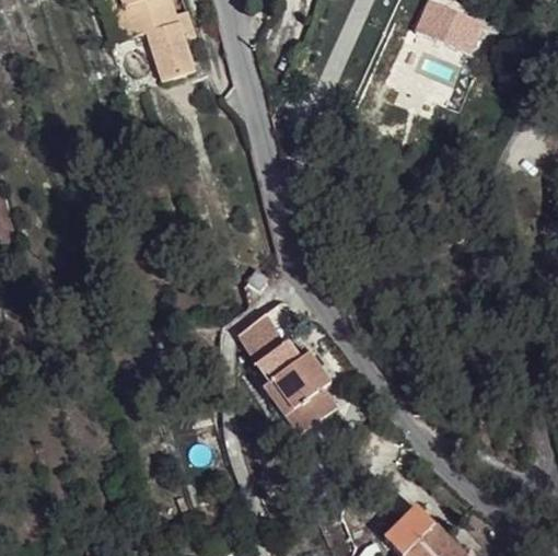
[(109,0),(124,37),(150,29),(165,78),(197,67),(186,35),(198,32),(189,4),(179,8),(169,12),(164,0),(109,0)]
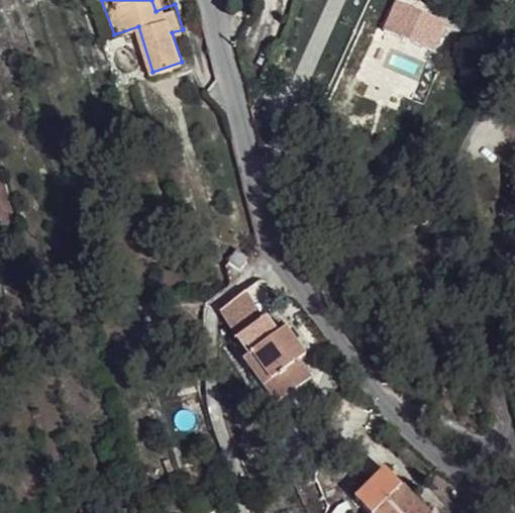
[(151,0),(156,11),(166,7),(163,0),(151,0)]
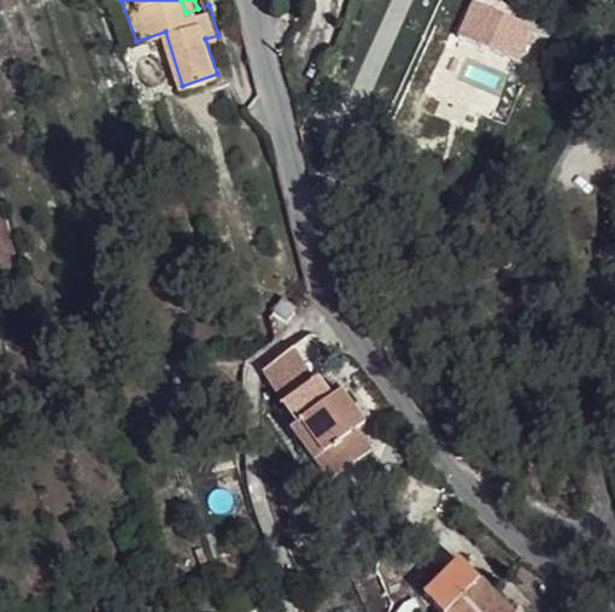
[(522,22),(476,0),(460,0),(449,25),(507,54),(522,22)]
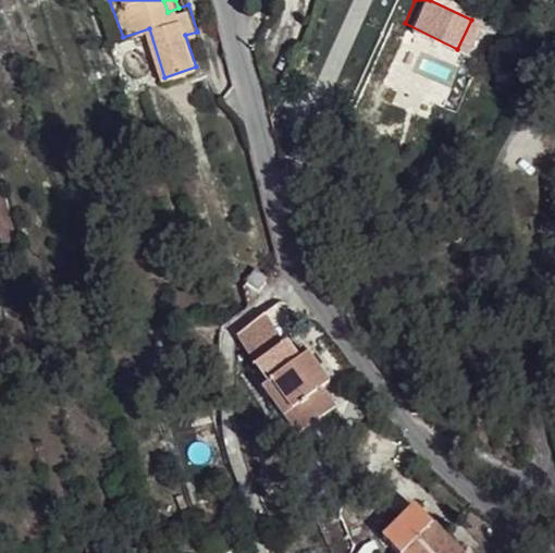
[(3,189),(0,191),(0,235),(5,233),(12,232),(14,231),(3,189)]
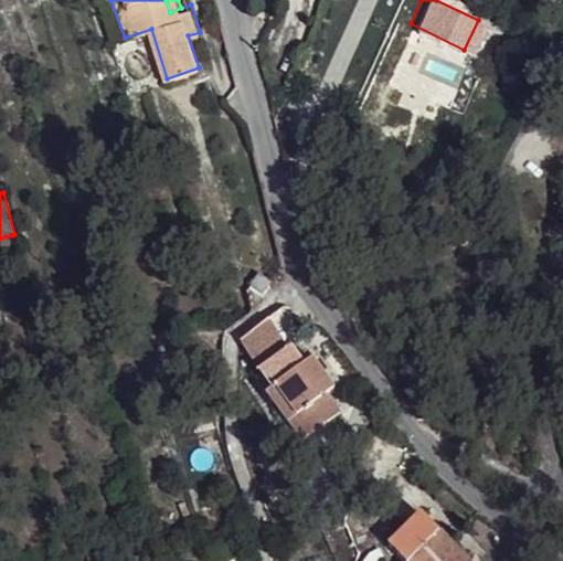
[(6,192),(3,192),(14,234),(17,234),(6,192)]
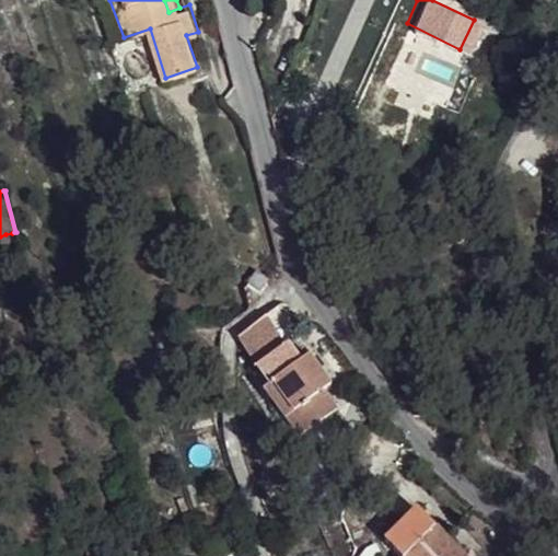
[(259,290),(267,278),(255,269),(248,281),(259,290)]
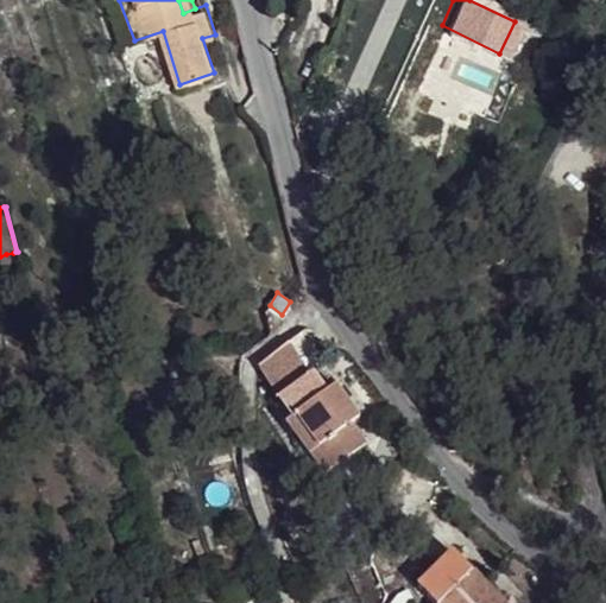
[(307,370),(285,338),(284,340),(278,346),(272,351),(267,357),(264,363),(263,366),(279,391),(307,370)]
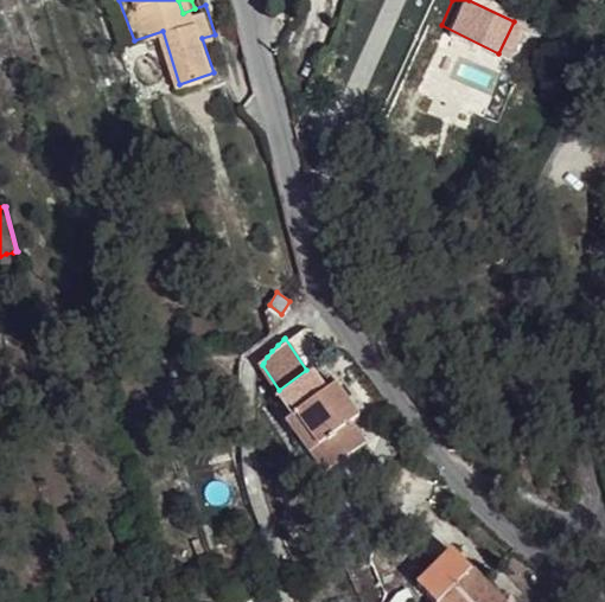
[(279,390),(276,392),(290,411),(284,417),(322,469),(363,440),(349,421),(356,415),(331,380),(323,388),(309,369),(306,370),(279,390)]
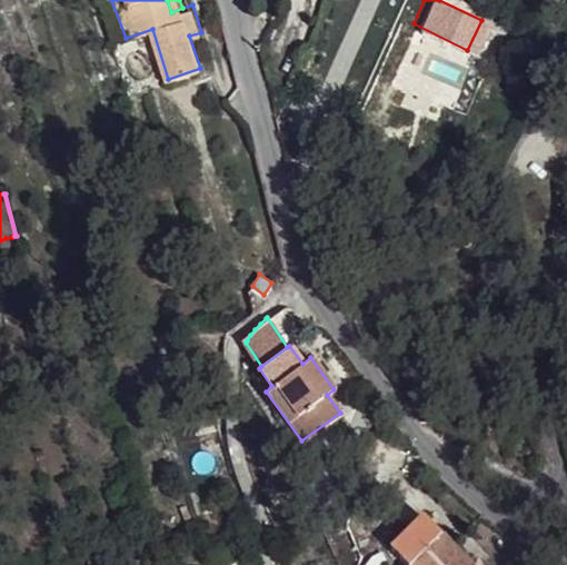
[(122,498),(126,516),(139,513),(136,496),(122,498)]
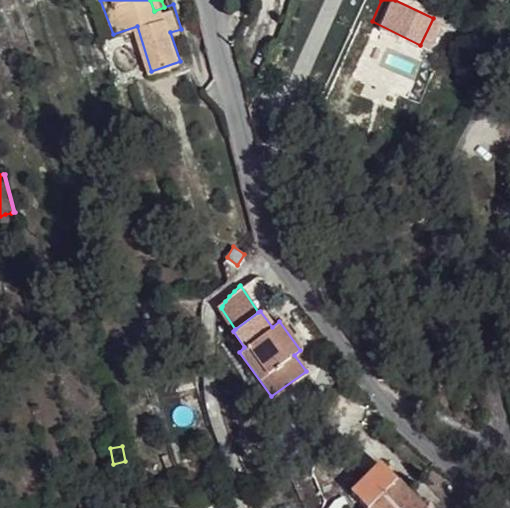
[(303,465),(310,481),(333,469),(326,454),(303,465)]
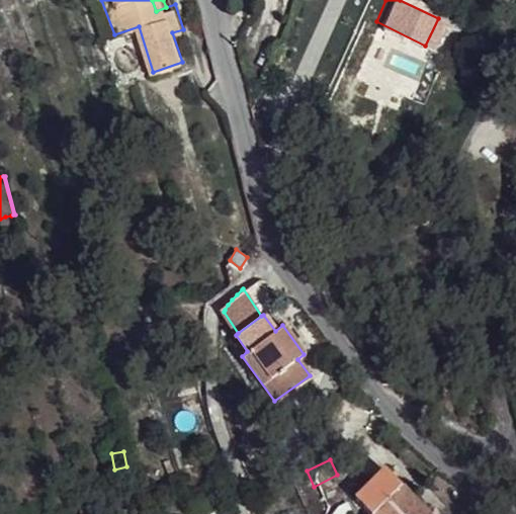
[(375,466),(345,497),(361,513),(423,513),(397,485),(395,487),(375,466)]
